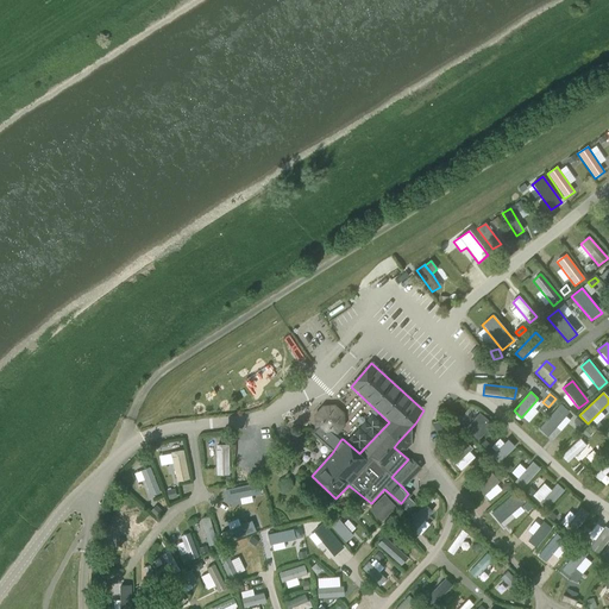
[(339,434),(344,425),(344,412),(334,405),(322,406),(314,414),(315,426),(314,429),(324,435),(339,434)]
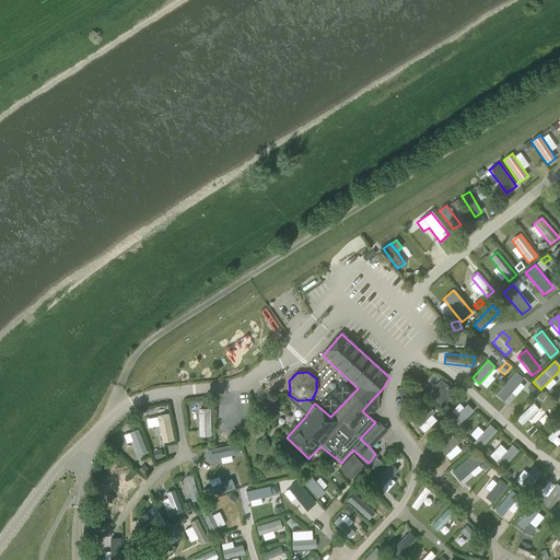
[(515,372),(496,395),(503,403),(524,380),(515,372)]
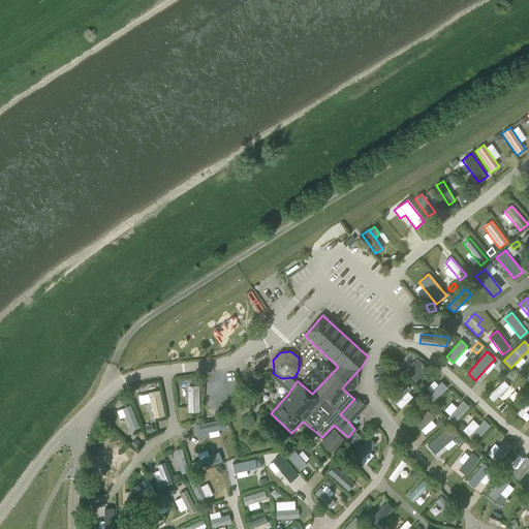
[(403,372),(414,384),(428,370),(416,360),(403,372)]
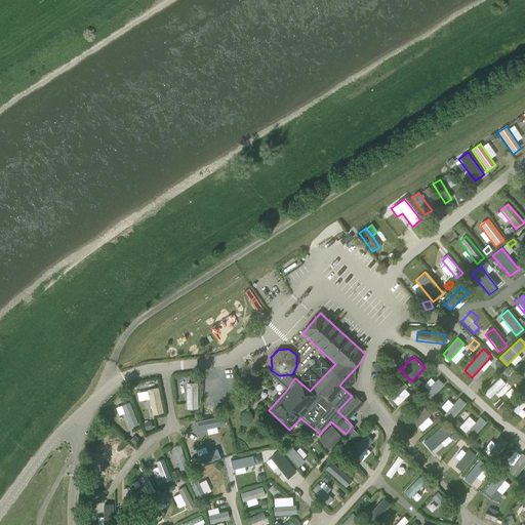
[(372,365),(379,380),(389,376),(382,362),(372,365)]
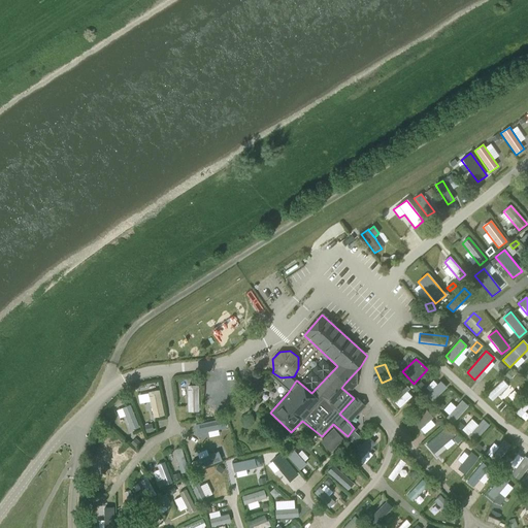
[(504,375),(509,381),(514,375),(508,371),(504,375)]
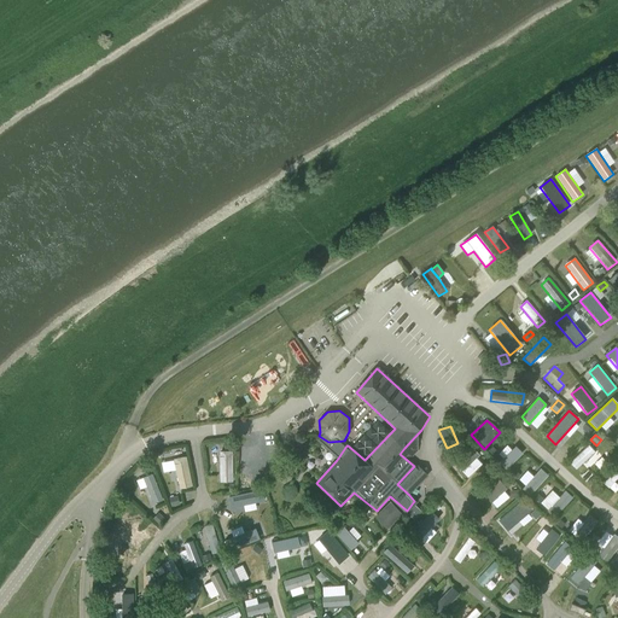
[(328,442),(319,436),(315,441),(337,460),(347,445),(344,441),(328,442)]
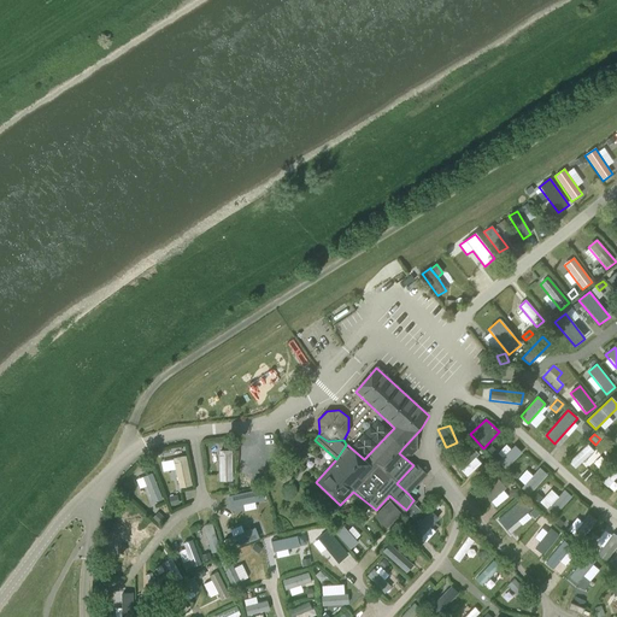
[(594,452),(588,445),(568,464),(575,470),(594,452)]
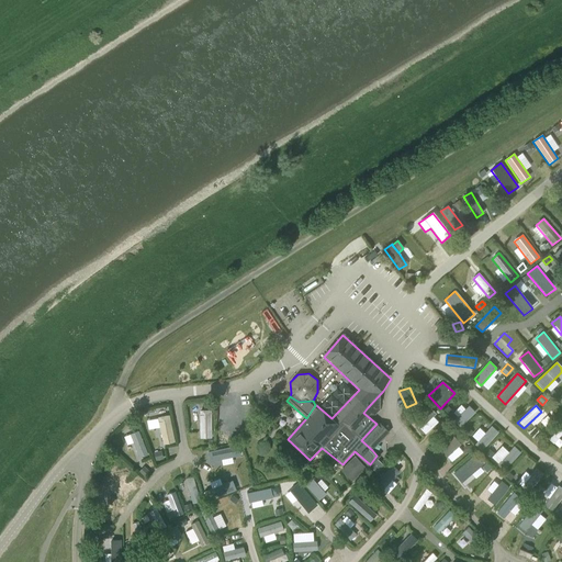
[(453,423),(460,428),(475,414),(469,407),(453,423)]
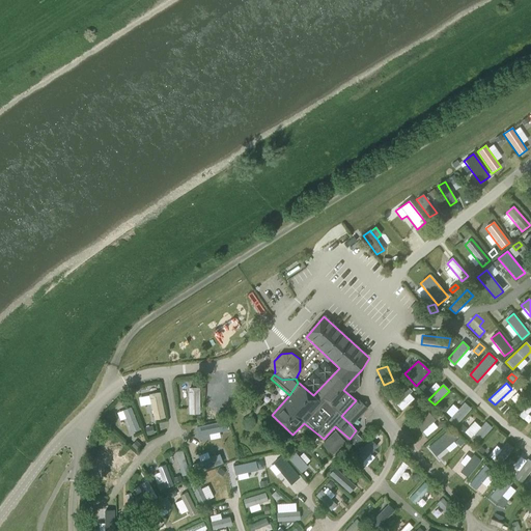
[(396,407),(412,392),(406,386),(391,400),(396,407)]
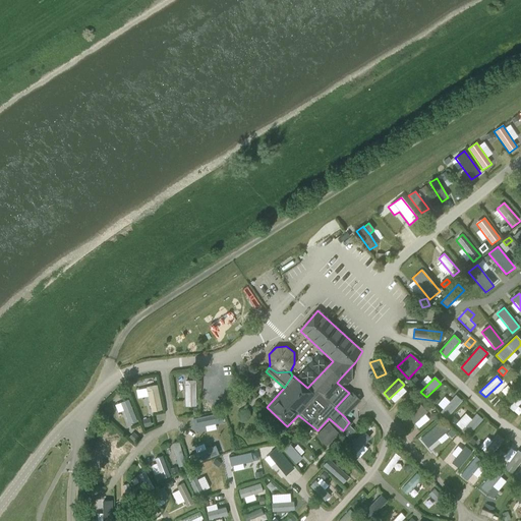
[(196,382),(185,382),(185,407),(196,407),(196,382)]
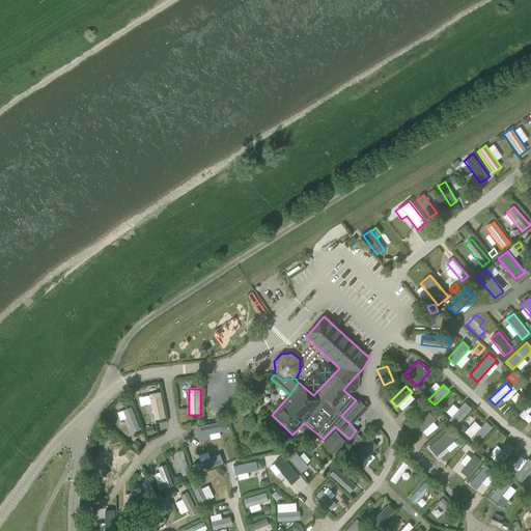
[(160,393),(148,395),(154,421),(165,419),(160,393)]
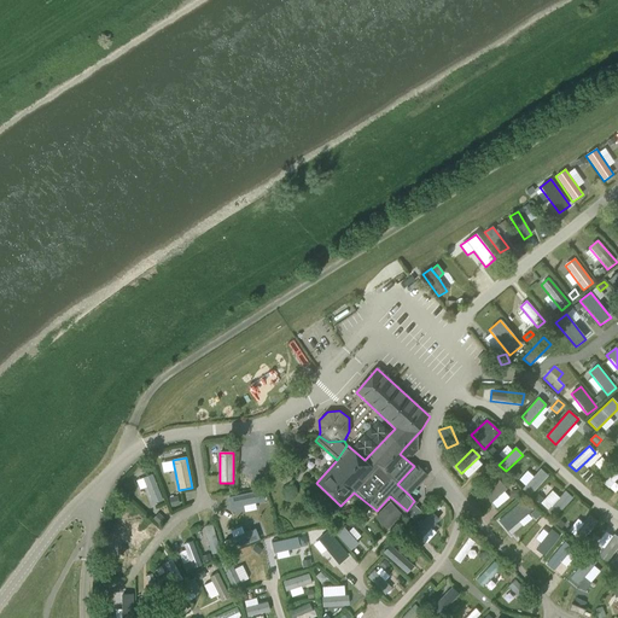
[(429,476),(417,464),(414,466),(397,484),(409,495),(429,476)]
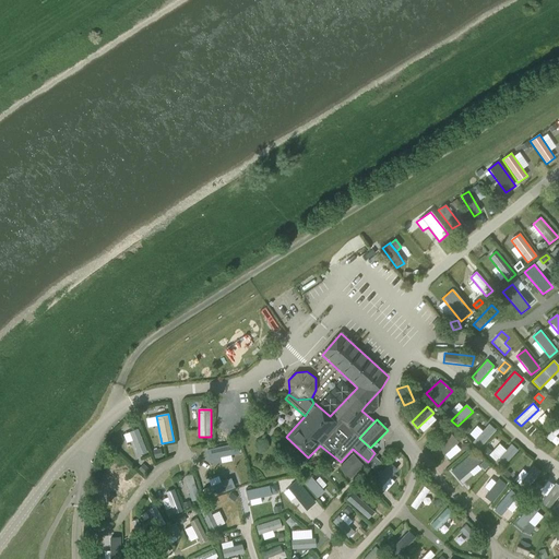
[(479,450),(496,431),(489,425),(472,443),(479,450)]
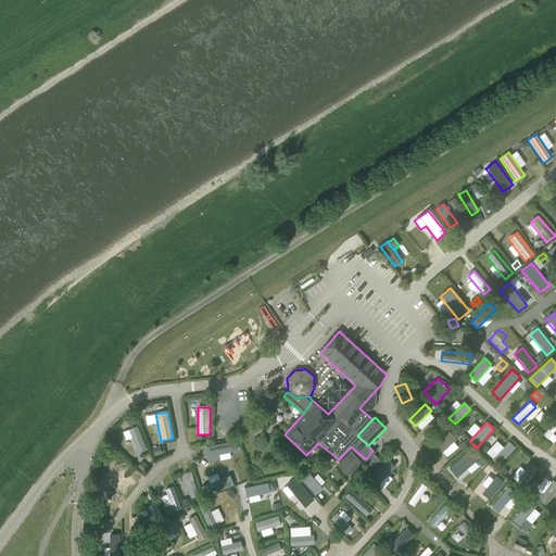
[(542,436),(547,441),(555,430),(555,427),(553,424),(542,436)]
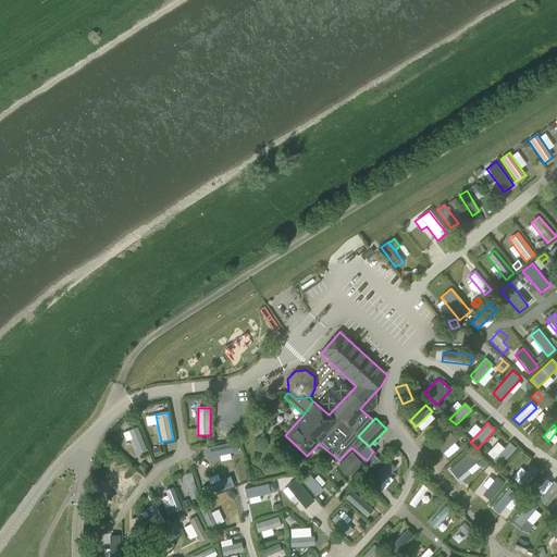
[(137,428),(128,432),(138,455),(146,452),(137,428)]
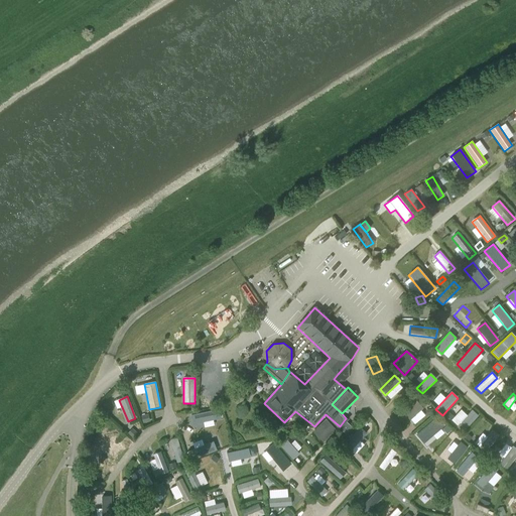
[(409,421),(423,409),(414,399),(401,410),(409,421)]
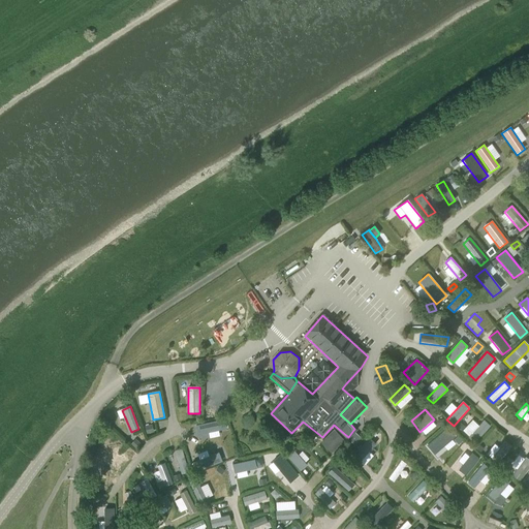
[(224,421),(196,426),(197,436),(226,430),(224,421)]
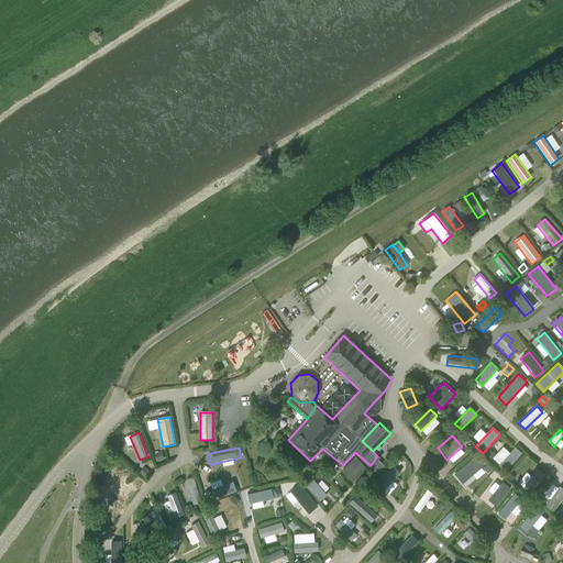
[(506,472),(521,454),(515,448),(499,466),(506,472)]
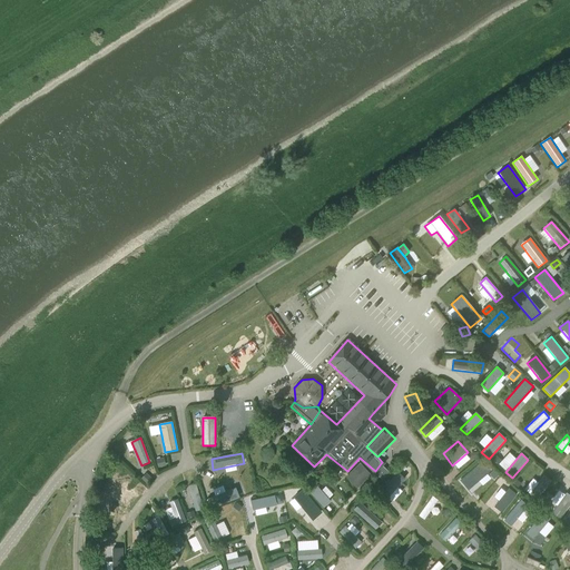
[(459,481),(468,492),(490,472),(482,462),(459,481)]
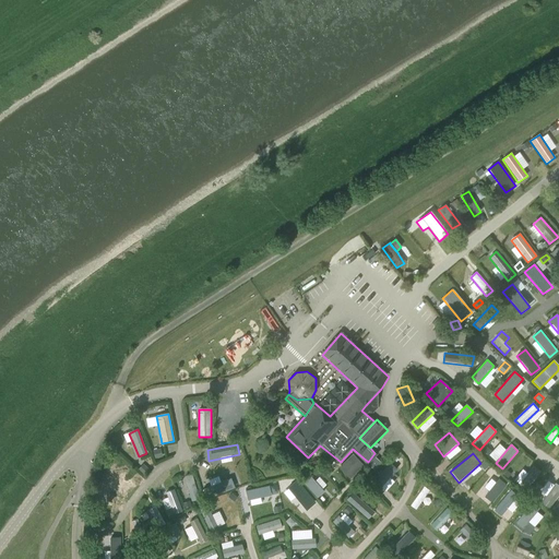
[(364,466),(353,455),(340,468),(351,480),(364,466)]
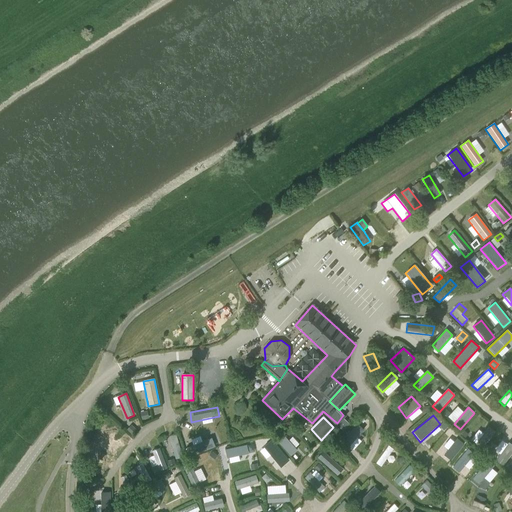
[(207,421),(214,445),(225,442),(218,418),(207,421)]
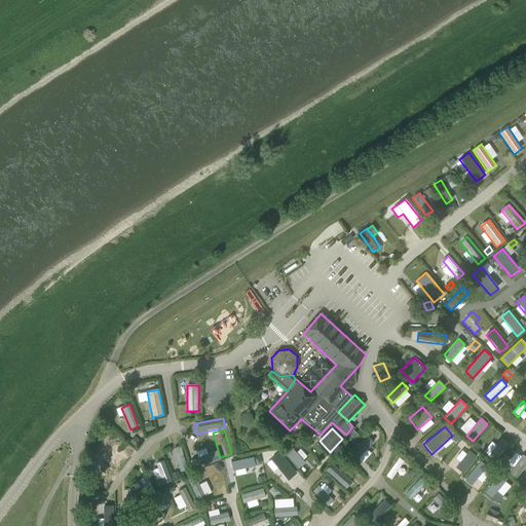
[(102,433),(96,454),(104,457),(110,435),(102,433)]
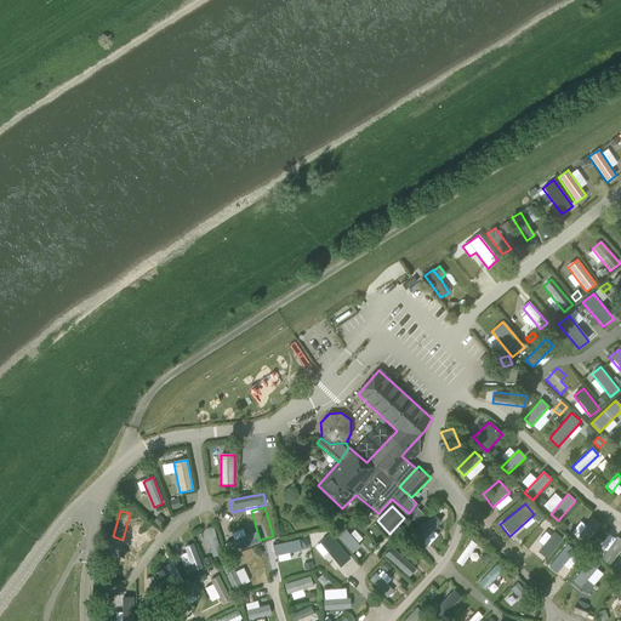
[(442,523),(434,516),(416,536),(423,543),(442,523)]
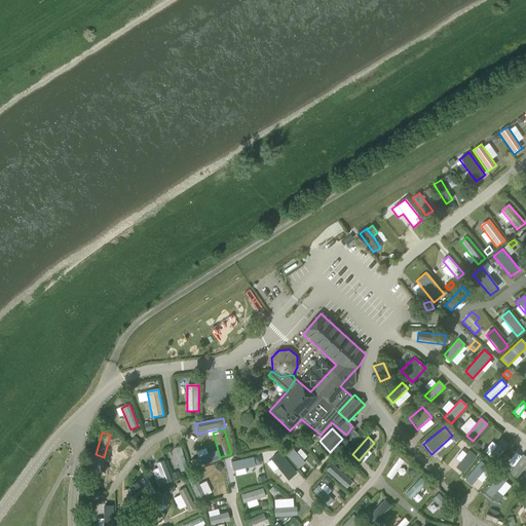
[(495,462),(509,445),(501,439),(488,457),(495,462)]
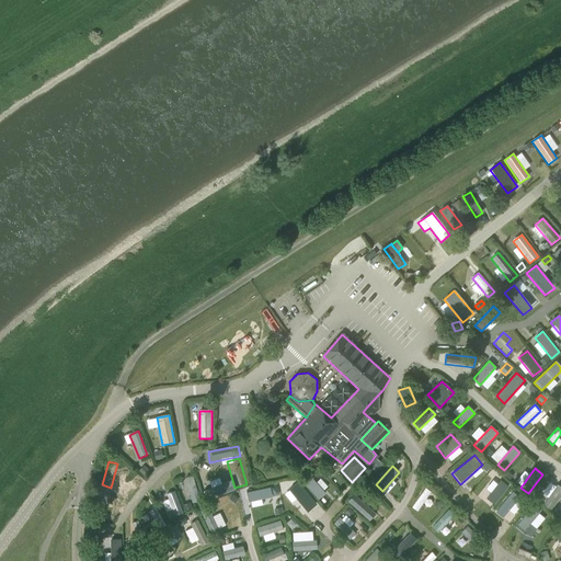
[(316,479),(323,487),(327,483),(320,476),(316,479)]
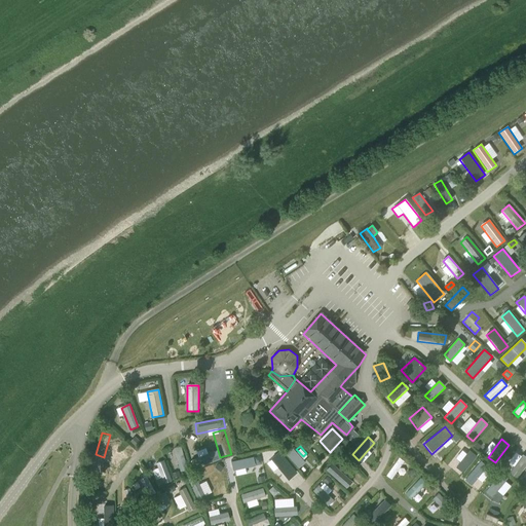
[(188,471),(181,447),(174,449),(180,473),(188,471)]
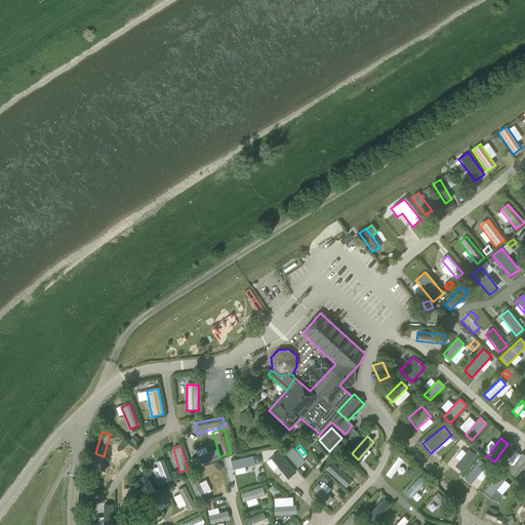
[(285,453),(298,469),(306,462),(291,448),(285,453)]
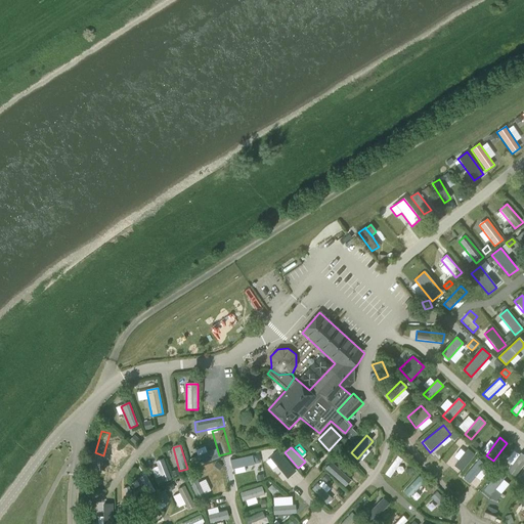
[(216,449),(189,460),(193,469),(220,459),(216,449)]
